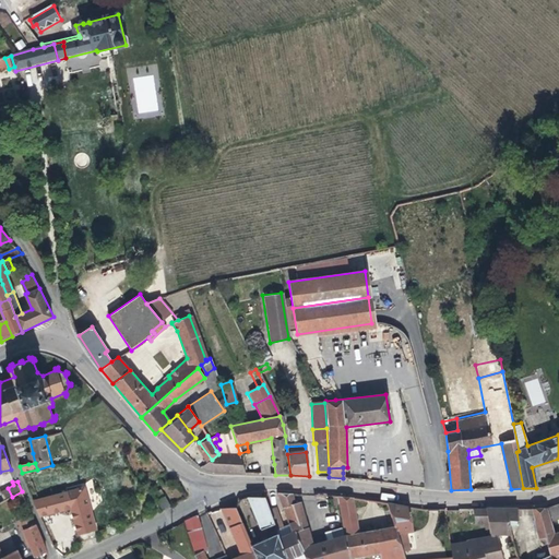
[(85,487),(34,501),(39,516),(71,507),(81,542),(97,538),(88,504),(90,503),(85,487)]
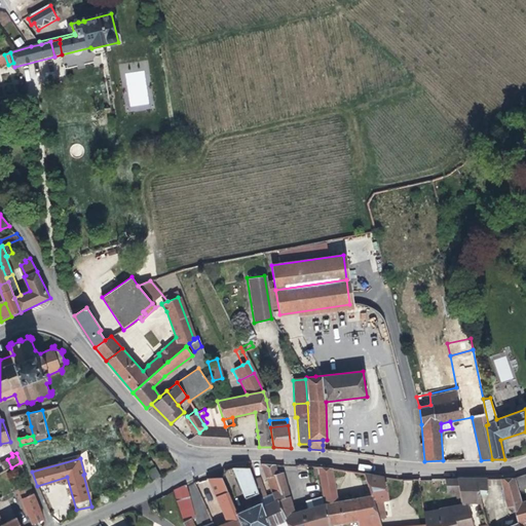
[(274,464),(262,463),(266,477),(277,473),(274,464)]
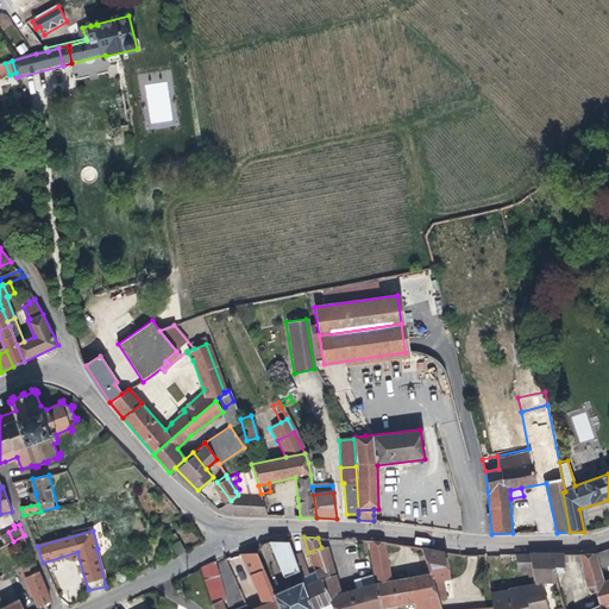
[(295,556),(289,540),(270,547),(281,577),(299,570),(295,560),(293,556),(295,556)]
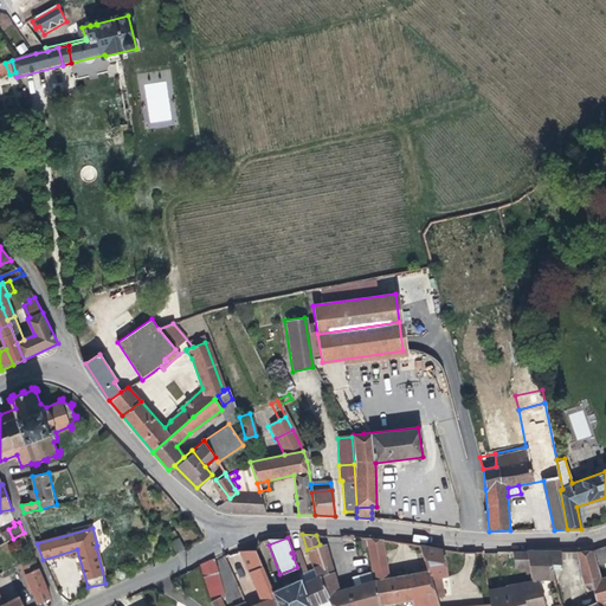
[(367,537),(373,567),(388,566),(384,540),(376,539),(367,537)]
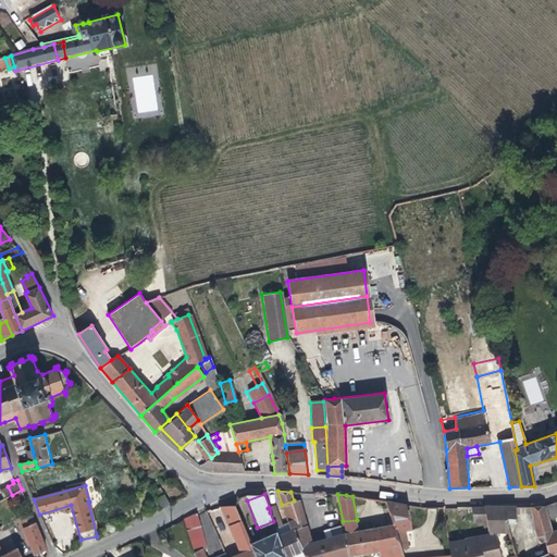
[(162,508),(170,505),(165,495),(157,498),(162,508)]
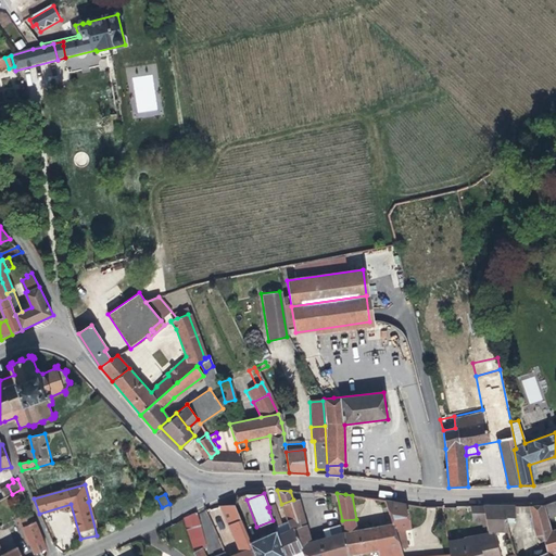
[(293,500),(302,526),(306,525),(298,498),(293,500)]
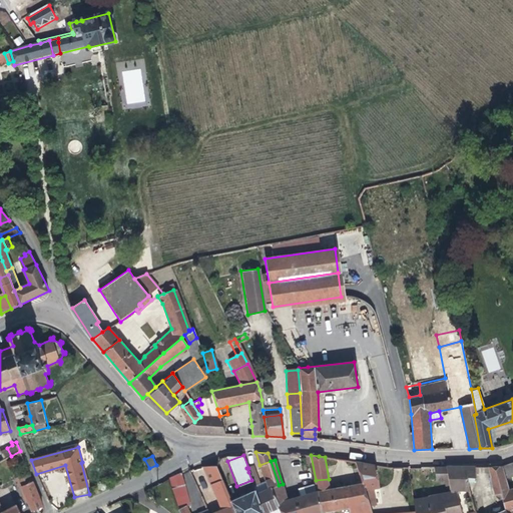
[(269,488),(273,487),(279,485),(271,461),(260,465),(266,481),(269,488)]
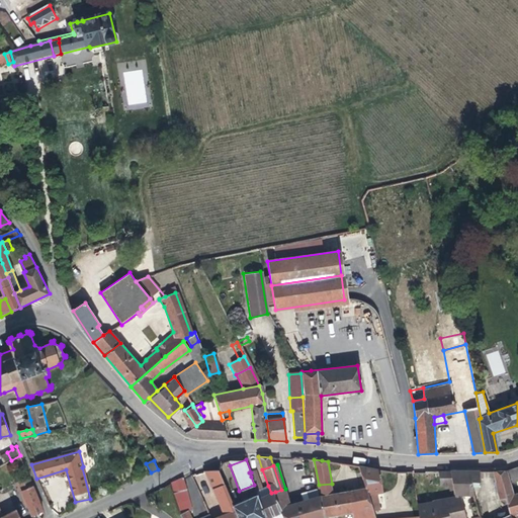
[(366,487),(374,510),(380,510),(378,493),(384,493),(380,469),(359,465),(360,468),(366,487)]
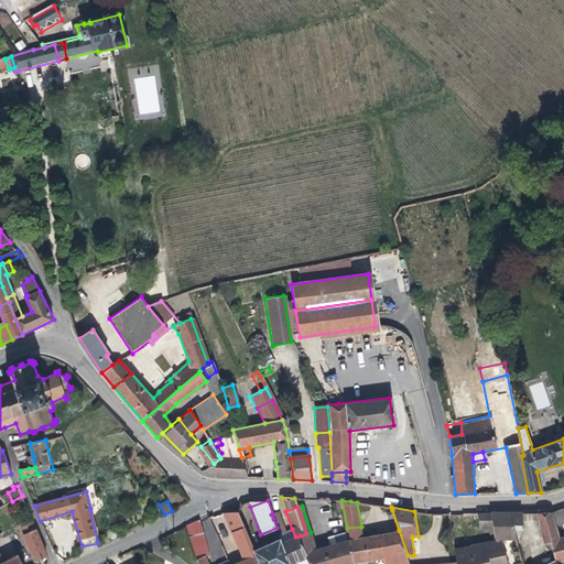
[(563,507),(553,511),(555,524),(563,523),(563,507)]
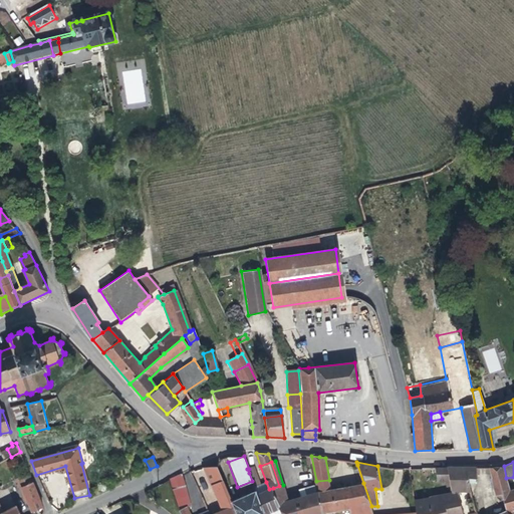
[(356,478),(358,484),(363,483),(357,465),(353,467),(357,477),(356,478)]
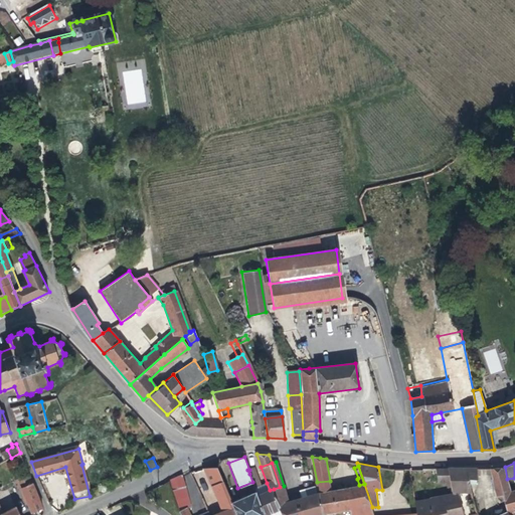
[(224,511),(235,506),(233,502),(224,480),(223,480),(217,467),(204,468),(224,511)]
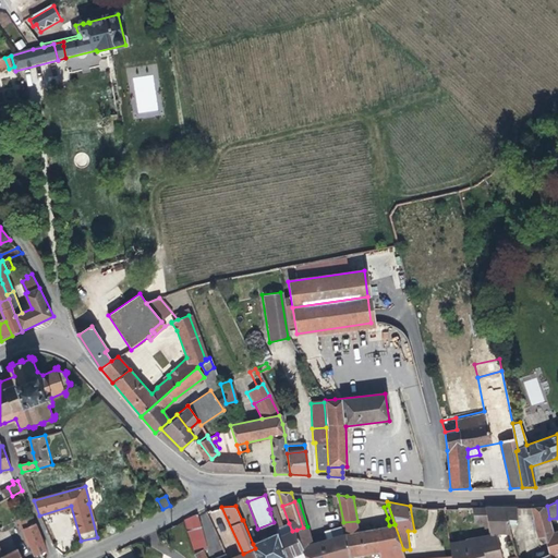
[(543,536),(549,556),(549,557),(557,557),(557,530),(552,532),(549,519),(547,506),(533,508),(534,523),(535,538),(543,536)]
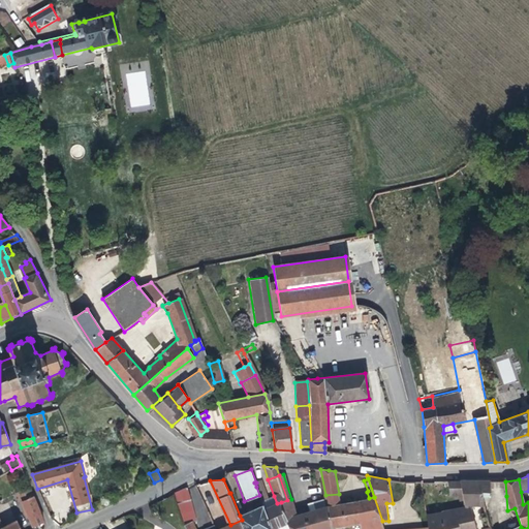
[(460,481),(444,481),(444,485),(447,485),(450,495),(463,495),(460,481)]
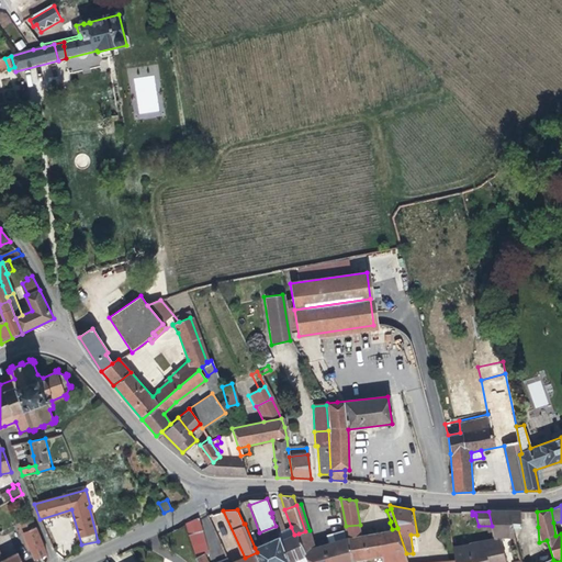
[(495,540),(498,538),(513,534),(512,528),(512,525),(518,524),(519,524),(519,512),(489,512),(492,526),(495,540)]
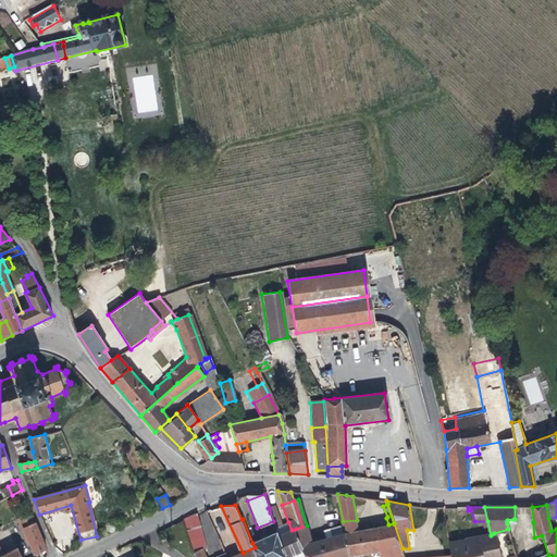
[(273,521),(275,528),(283,524),(277,510),(270,512),(273,521)]
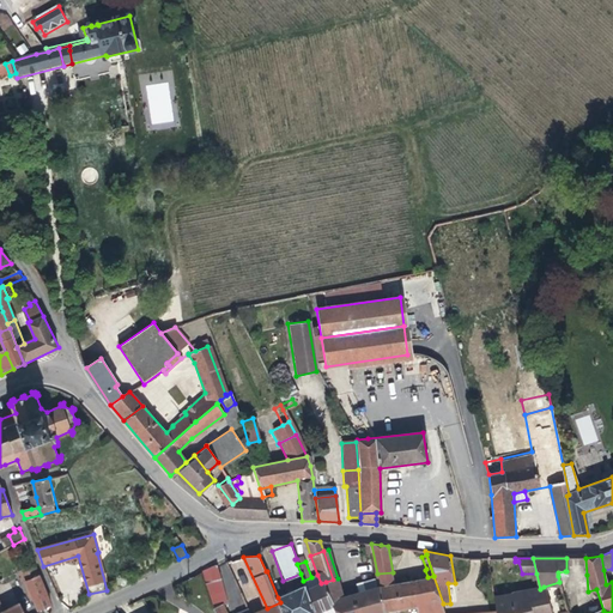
[(52,604),(35,564),(20,570),(38,612),(52,604)]
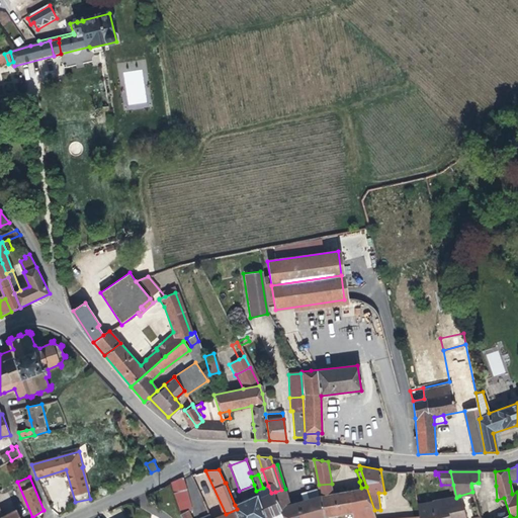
[(183,478),(172,483),(183,513),(191,511),(196,509),(188,490),(189,489),(183,478)]
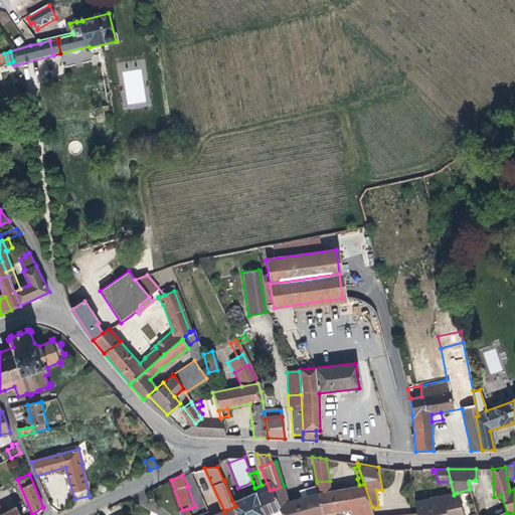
[(319,493),(320,493),(331,490),(330,481),(317,482),(318,486),(319,493)]
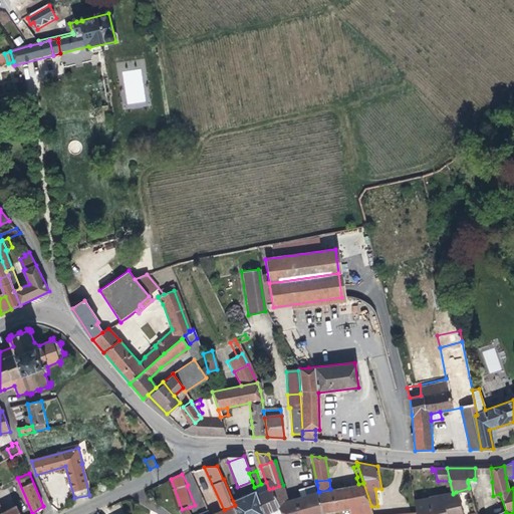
[(256,491),(257,494),(269,489),(266,482),(261,484),(254,487),(256,491)]
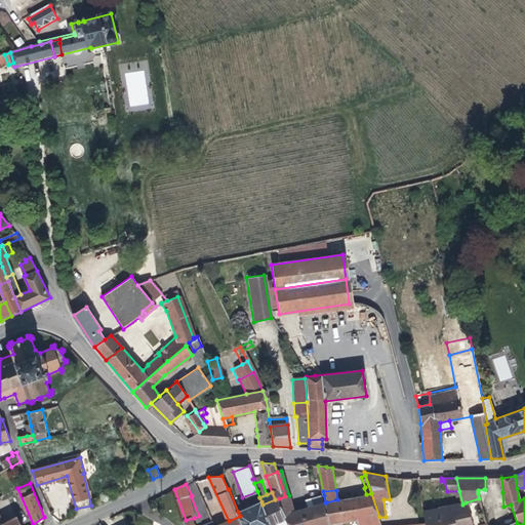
[(326,502),(326,524),(328,524),(356,519),(357,524),(380,524),(379,517),(371,493),(366,494),(337,499),(326,502)]
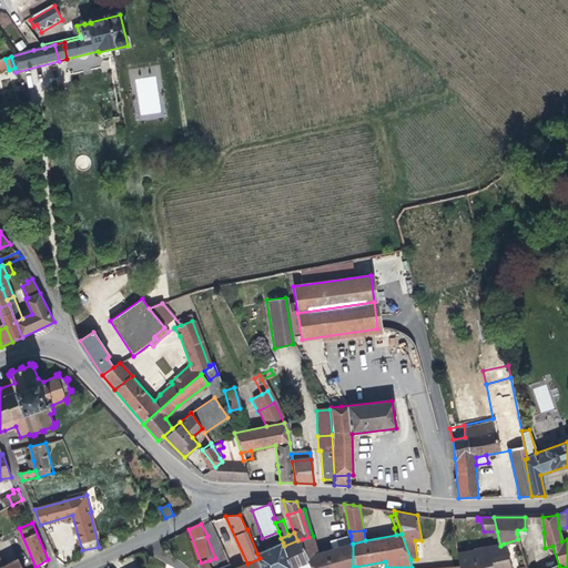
[(353,567),(353,544),(352,544),(351,536),(332,540),(333,548),(318,551),(313,536),(308,537),(302,539),(310,560),(311,567),(353,567)]
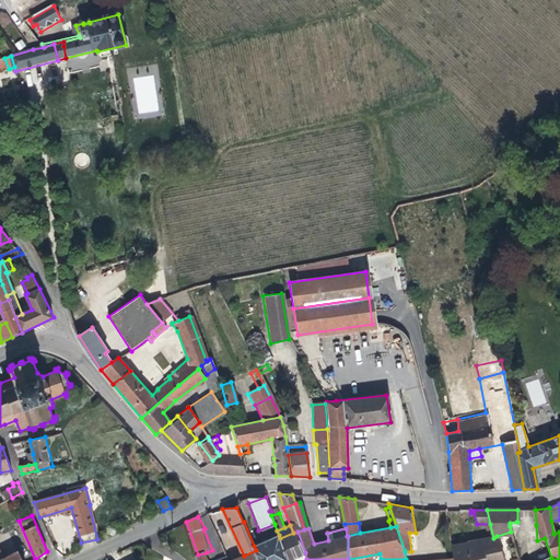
[(290,559),(305,552),(298,532),(293,533),(280,538),(290,559)]
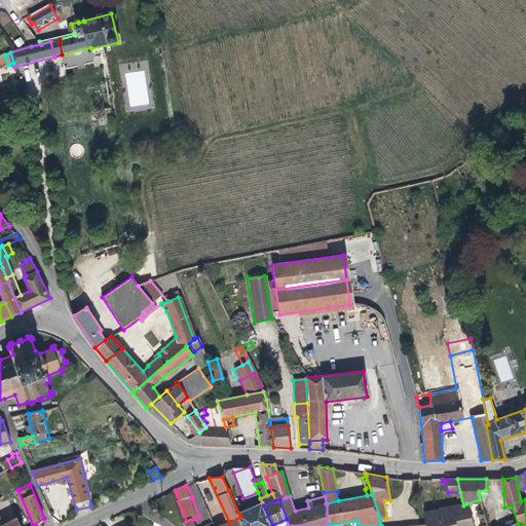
[(240,517),(243,525),(271,525),(272,525),(263,505),(262,502),(238,513),(240,517)]
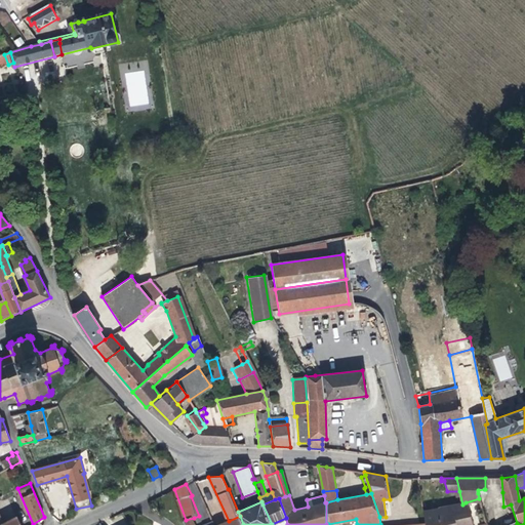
[(471,524),(466,502),(462,505),(425,517),(427,524),(426,524),(471,524)]
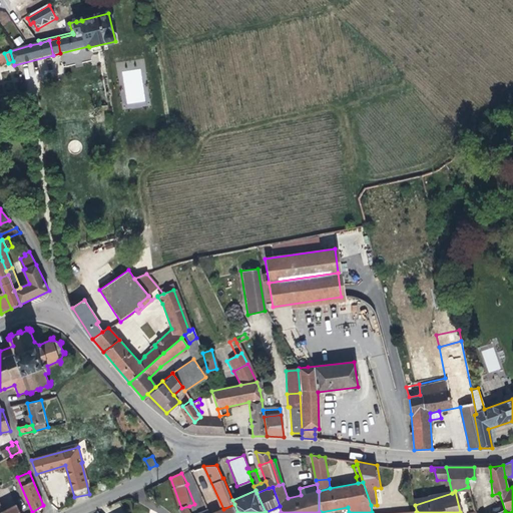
[(237,512),(234,504),(223,509),(214,512),(237,512)]
